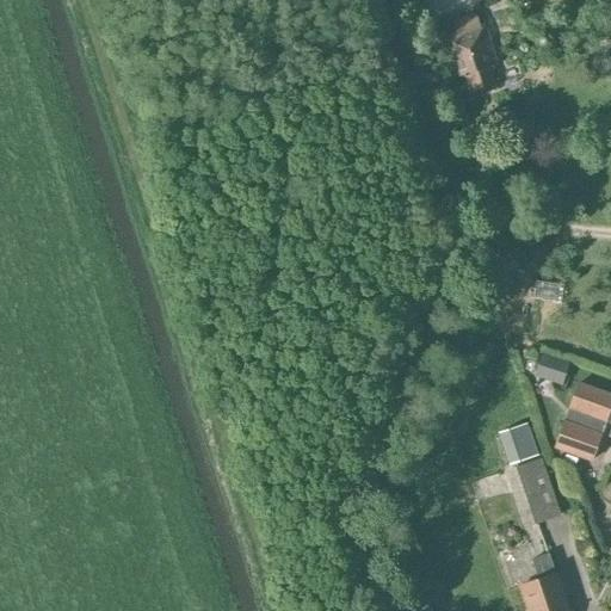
[(444,38),(457,78),(466,74),(471,92),(495,82),(489,66),(498,63),(485,24),(480,25),(476,13),(452,22),(457,34),(444,38)]
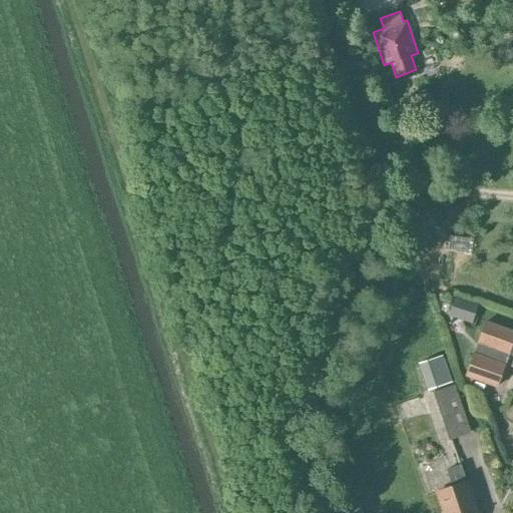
[(426,210),(427,198),(410,197),(409,209),(426,210)]
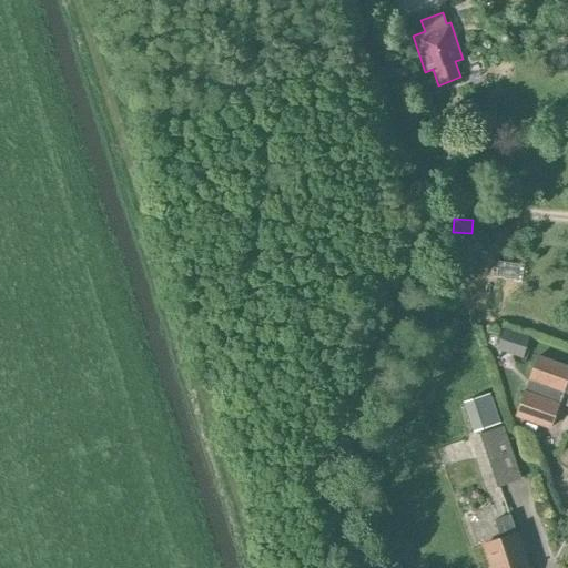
[(454,269),(453,256),(440,259),(442,270),(454,269)]
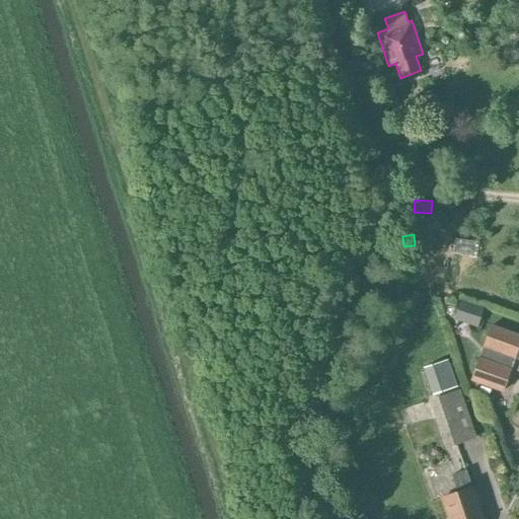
[(457,300),(451,319),(477,327),(484,309),(457,300)]
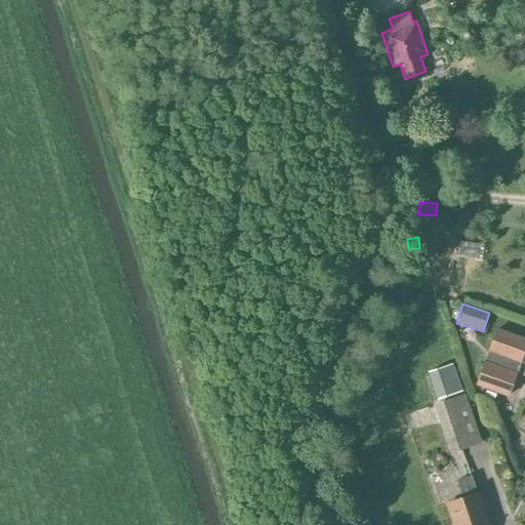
[(524,338),(497,328),(478,385),(509,395),(521,361),(524,362),(524,372),(524,373),(524,338)]
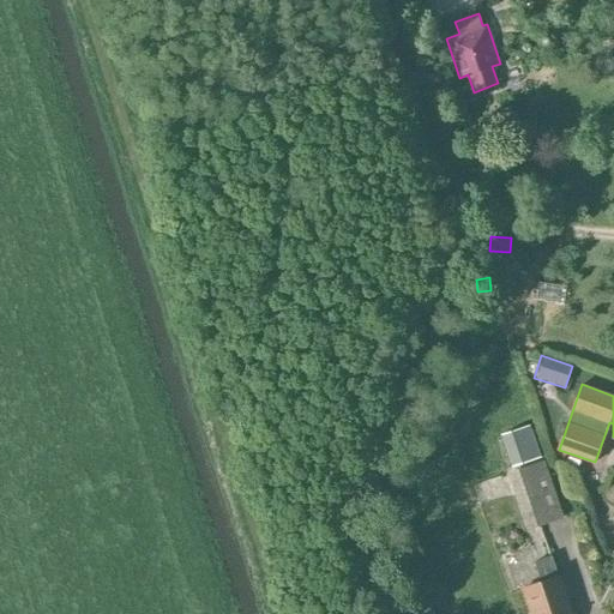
[(512,467),(542,456),(530,425),(501,434),(512,467)]
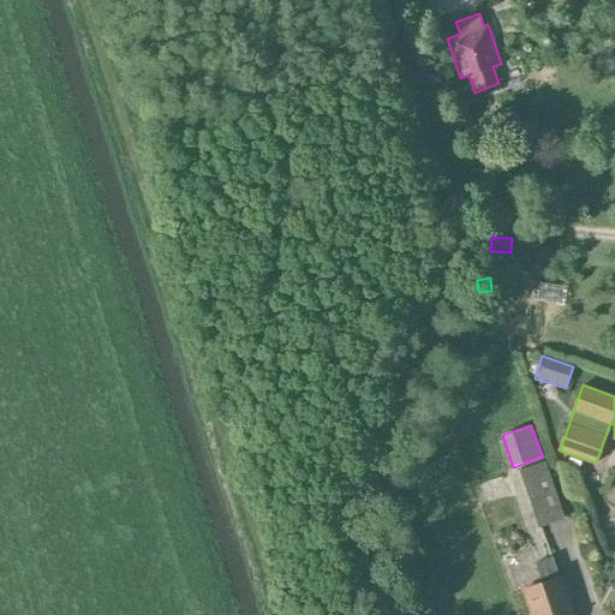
[(535,527),(563,518),(545,458),(515,467),(535,527)]
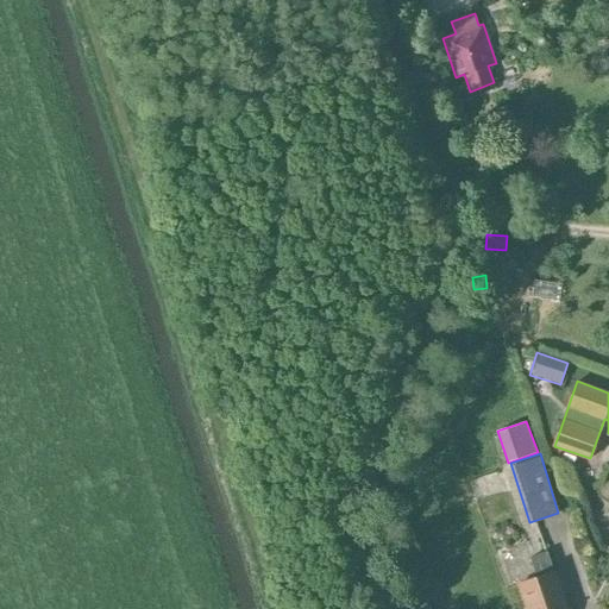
[(527,608),(566,608),(554,571),(553,571),(547,552),(531,557),(538,577),(519,583),(527,608)]
